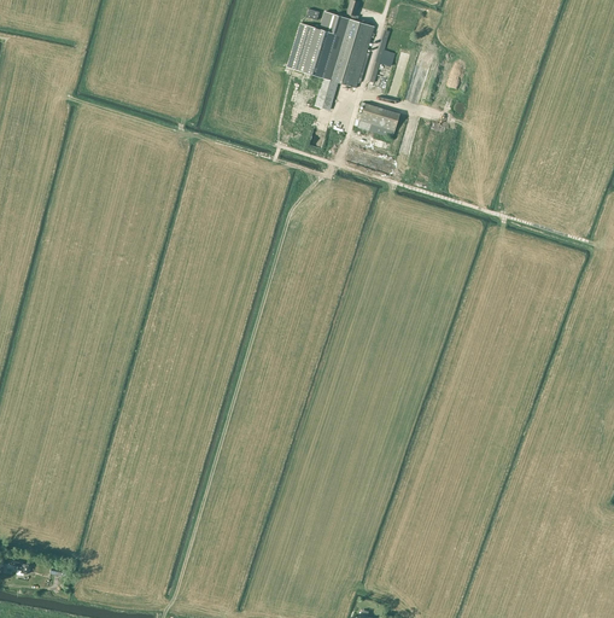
[(363,3),(356,0),(354,0),(350,13),(349,18),(343,39),(323,33),(325,30),(304,24),(292,65),(288,64),(288,66),(292,68),(327,79),(319,106),(332,110),(340,82),(360,88),(378,27),(361,22),(362,16),(360,16),(363,3)]
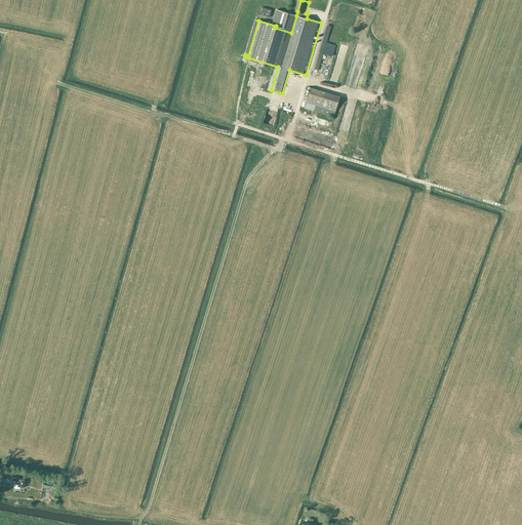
[(321,70),(331,35),(327,34),(317,69),(321,70)]
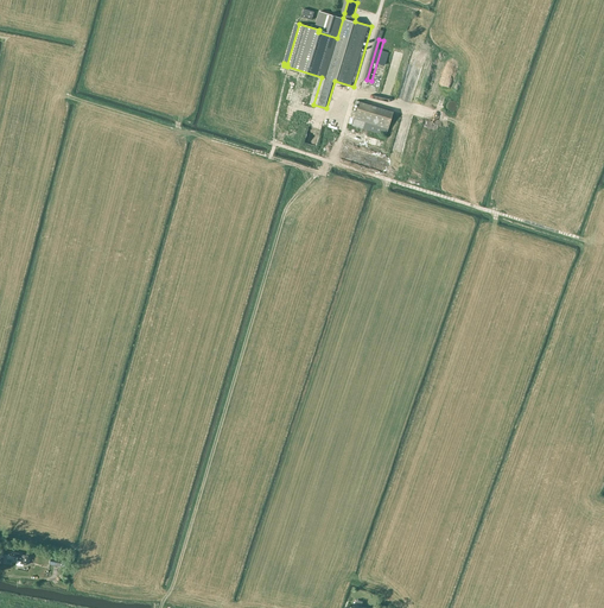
[(414,52),(402,97),(413,100),(425,55),(414,52)]
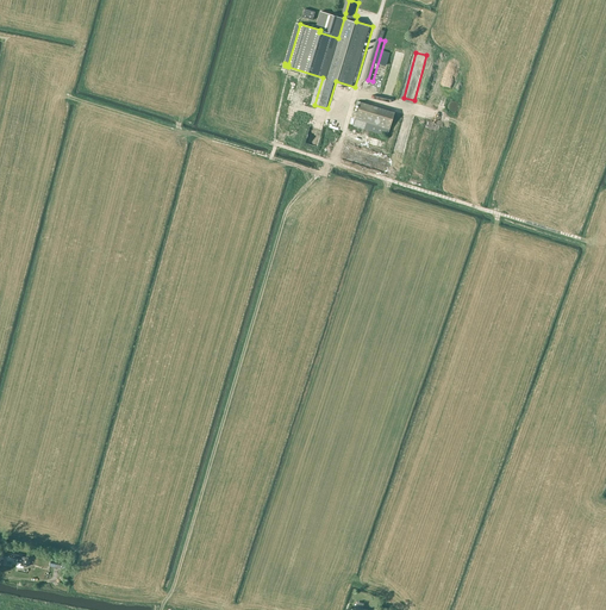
[(398,112),(364,101),(358,119),(356,126),(391,137),(393,130),(398,112)]
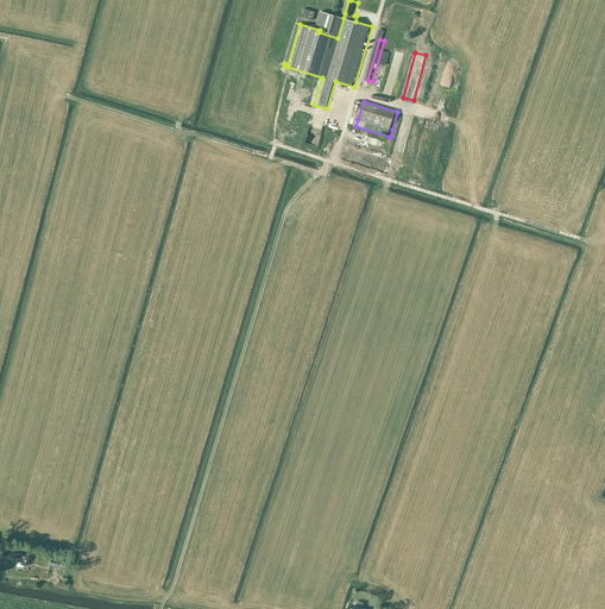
[(332,125),(339,129),(341,120),(334,118),(332,125)]
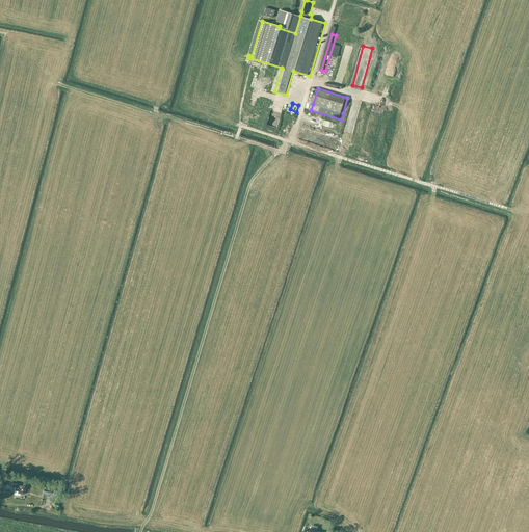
[(273,110),(271,120),(280,122),(283,111),(273,110)]
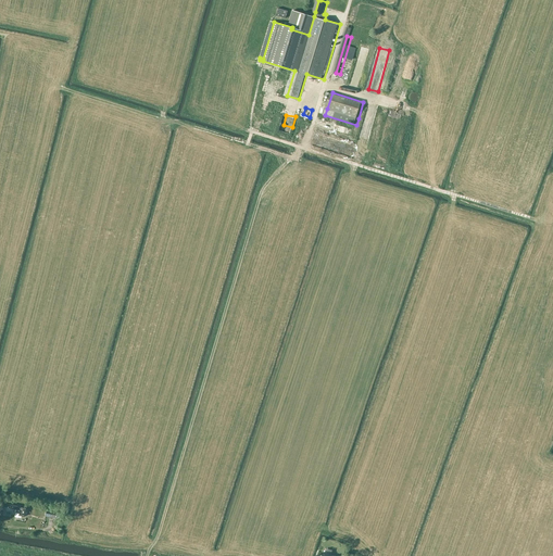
[(369,141),(374,119),(367,117),(363,140),(369,141)]
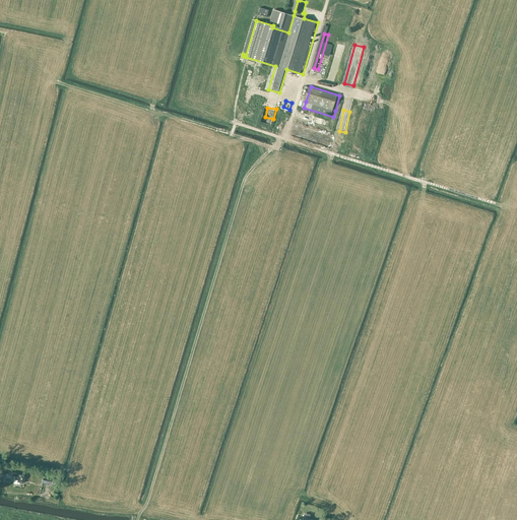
[(315,116),(313,121),(328,126),(330,120),(315,116)]
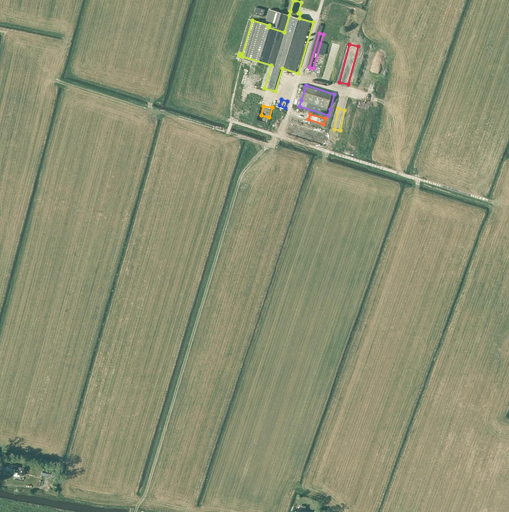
[(11,464),(5,463),(3,473),(8,474),(9,470),(18,472),(23,473),(23,474),(27,475),(29,469),(19,466),(11,464)]
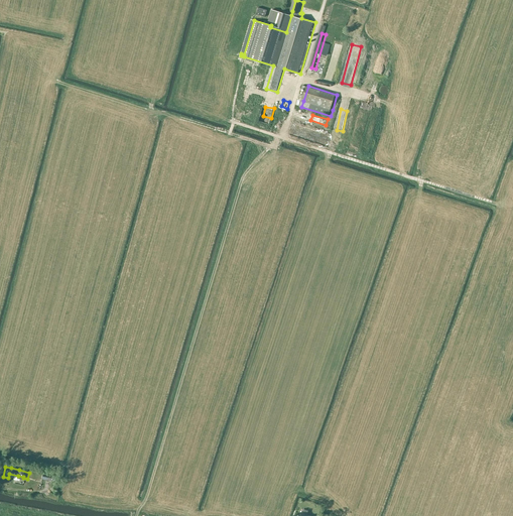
[(54,481),(56,475),(46,473),(44,479),(54,481)]
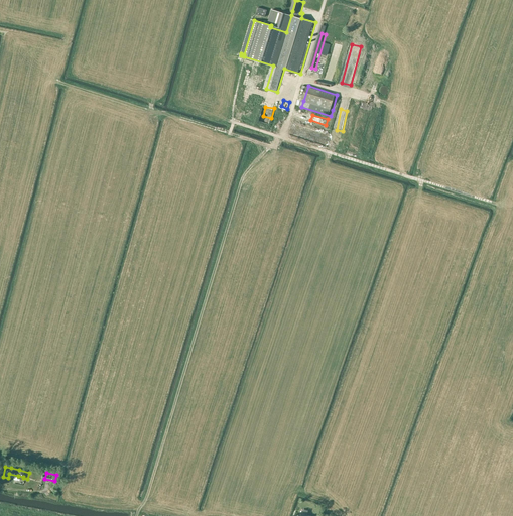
[(313,504),(305,501),(304,506),(305,506),(301,515),(312,515),(309,515),(313,504)]
